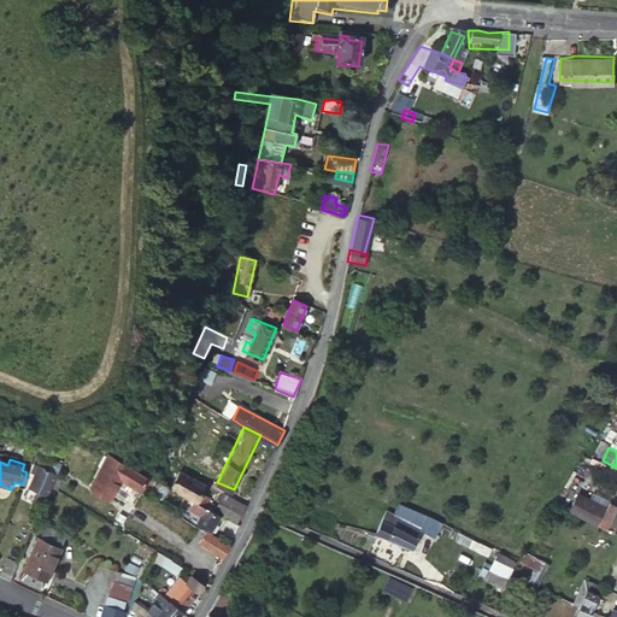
[(144,480),(105,460),(90,492),(111,501),(118,487),(121,483),(124,485),(137,491),(144,480)]
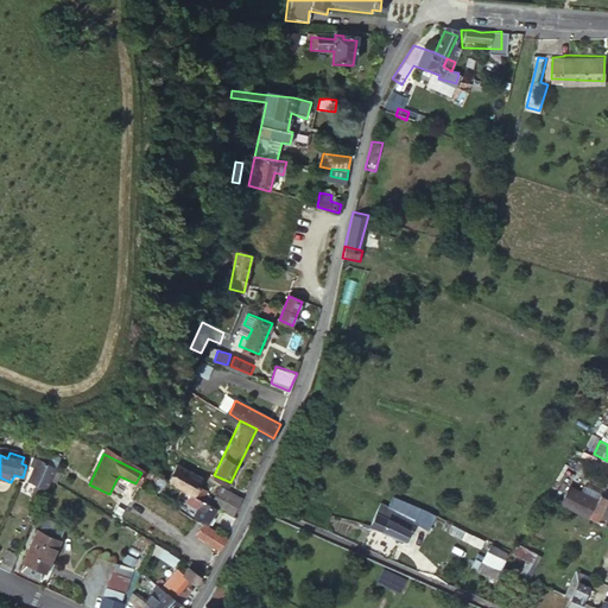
[(51,458),(48,467),(56,472),(59,463),(51,458)]
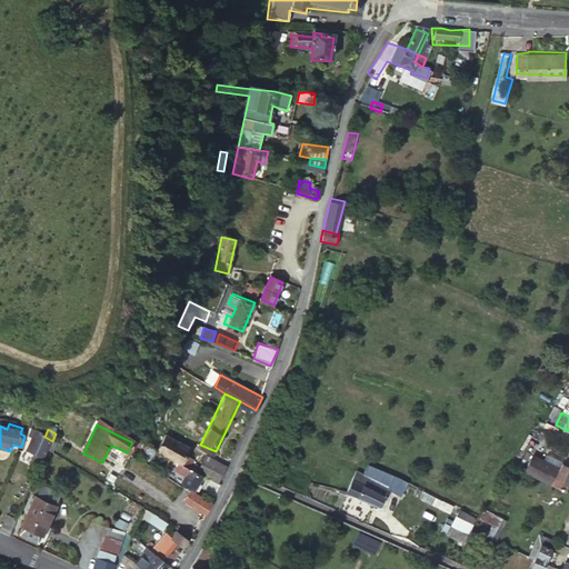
[(43,465),(47,457),(49,455),(55,442),(52,441),(45,437),(42,437),(37,433),(27,455),(35,458),(30,467),(40,472),(43,465)]
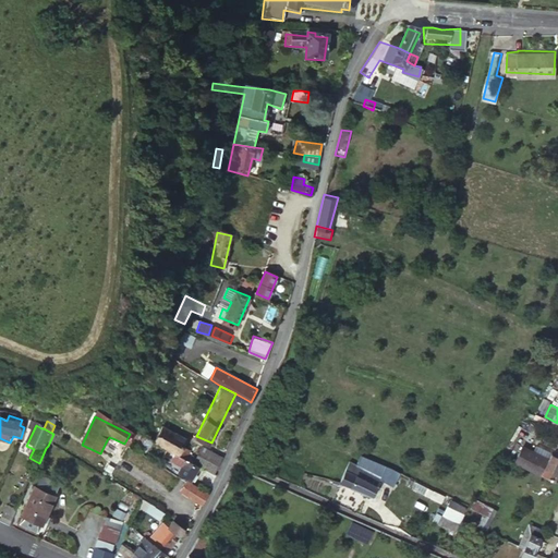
[(186,458),(191,449),(183,445),(186,437),(162,425),(154,443),(170,450),(186,458)]
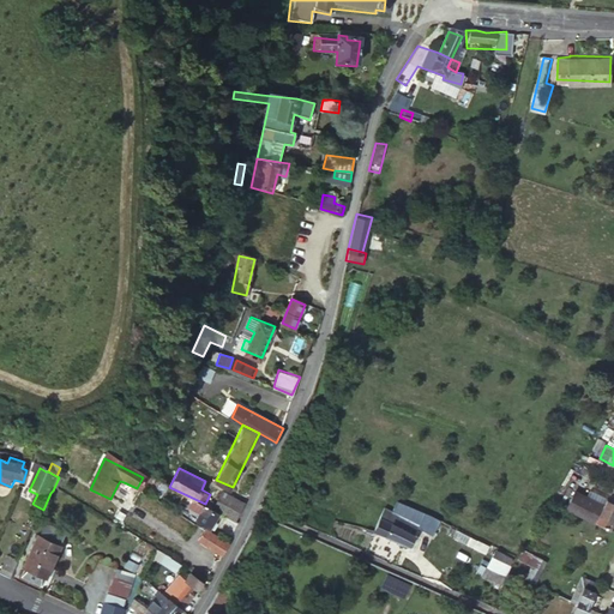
[(66,481),(59,477),(53,491),(60,494),(66,481)]
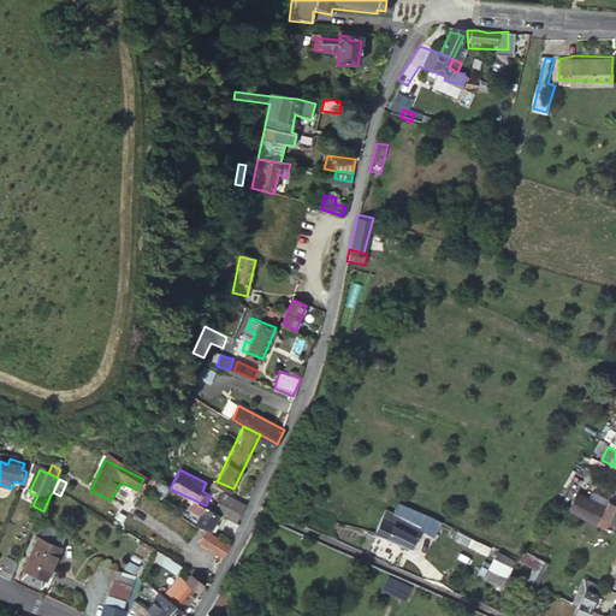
[(148,479),(143,489),(161,497),(166,487),(148,479)]
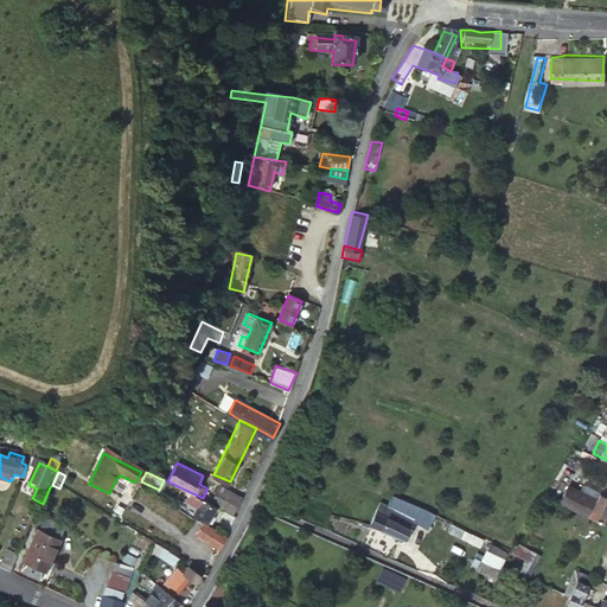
[(567,483),(557,500),(602,523),(606,513),(606,493),(600,491),(596,497),(586,491),(576,486),(567,483)]
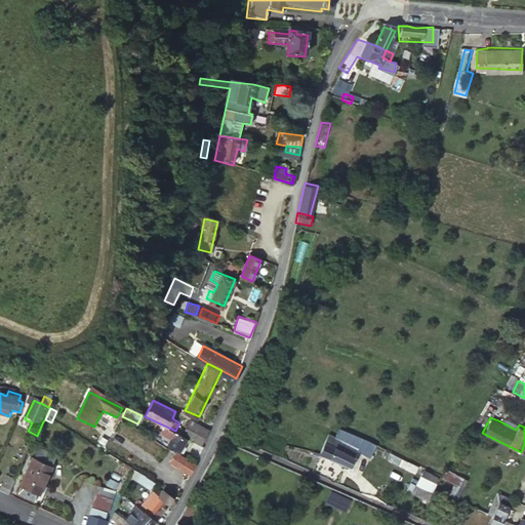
[(189,421),(183,435),(187,437),(193,440),(201,444),(208,430),(189,421)]
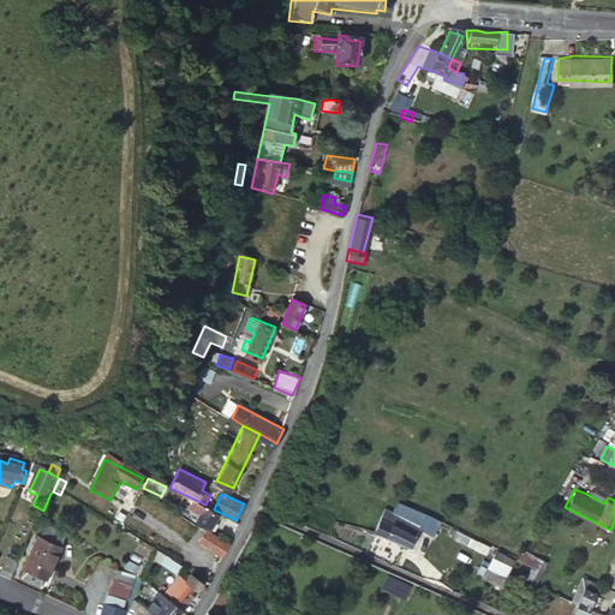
[(187,496),(184,505),(201,513),(206,505),(187,496)]
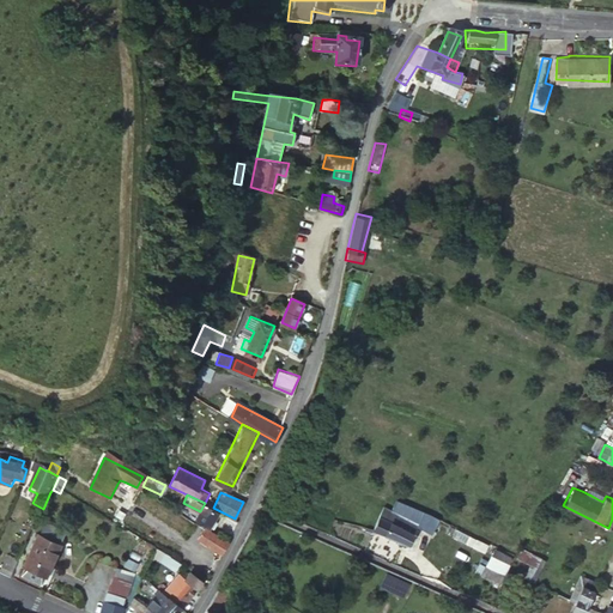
[(392,514),(418,525),(429,529),(436,514),(425,508),(398,501),(392,514)]
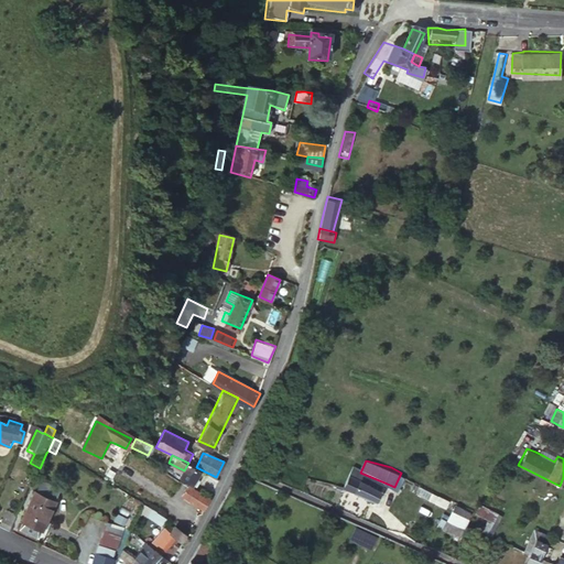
[(201,469),(196,467),(188,463),(184,470),(181,478),(193,486),(201,469)]
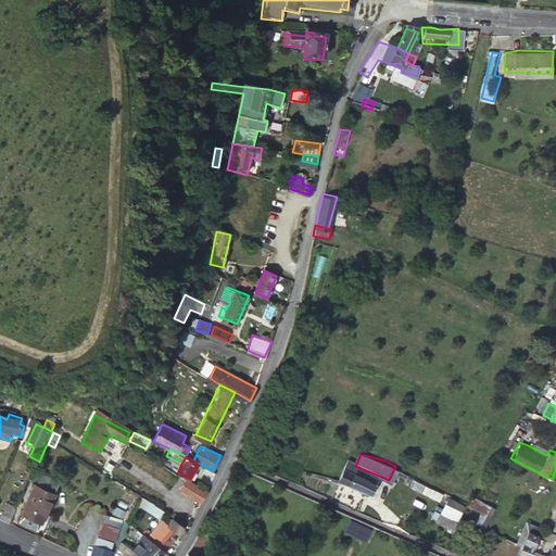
[(103,470),(111,475),(115,466),(108,463),(103,470)]
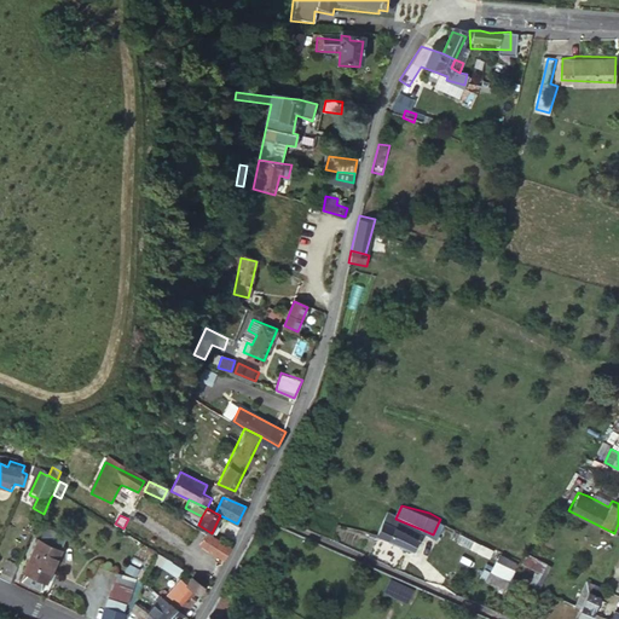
[(236,530),(237,524),(227,519),(225,524),(236,530)]
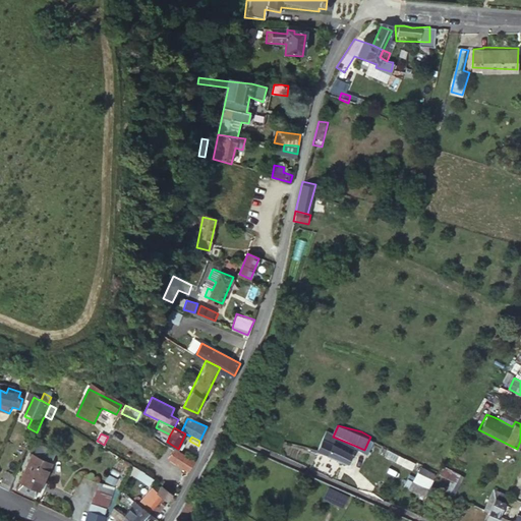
[(331,443),(325,439),(319,452),(347,464),(355,446),(333,437),(331,443)]
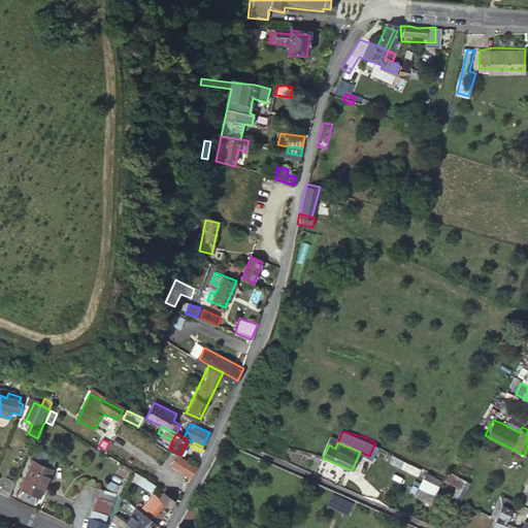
[(191,477),(197,466),(183,457),(179,460),(175,457),(169,466),(191,477)]
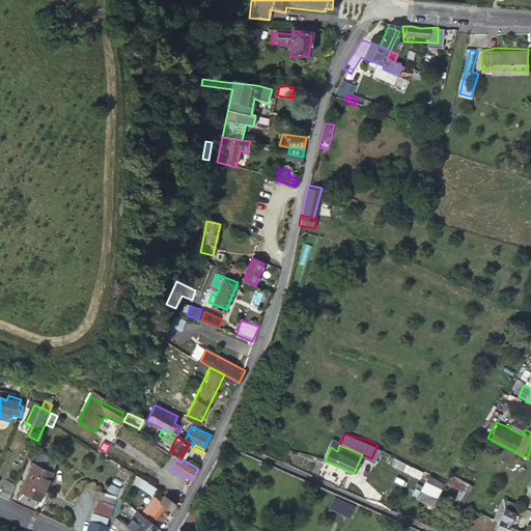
[(53,472),(32,462),(20,487),(44,501),(48,493),(43,491),(53,472)]
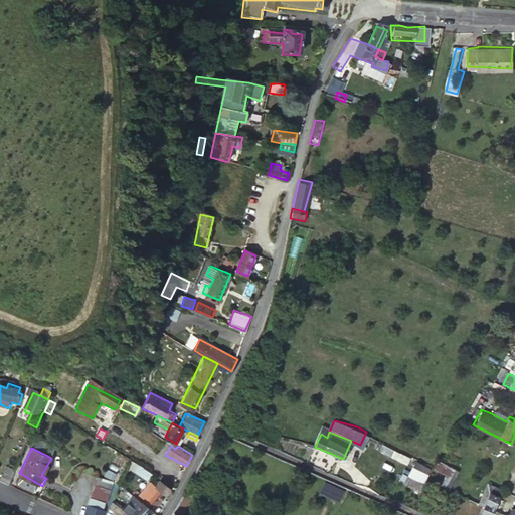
[(391,458),(408,464),(411,458),(394,451),(391,458)]
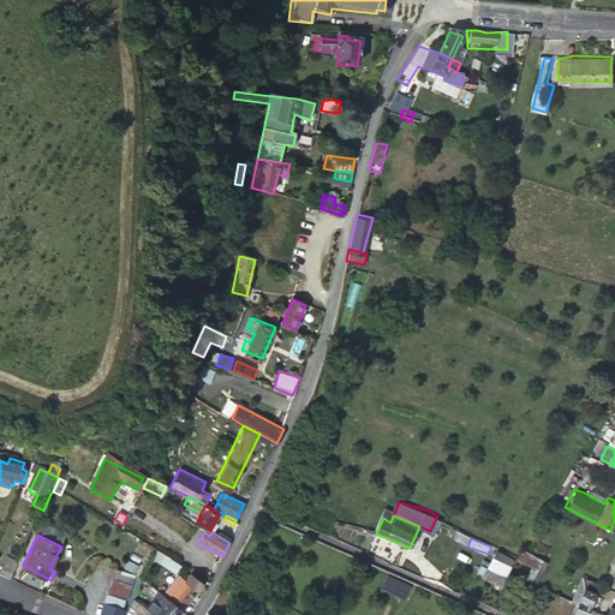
[(513,553),(494,543),(475,586),(495,595),(513,553)]
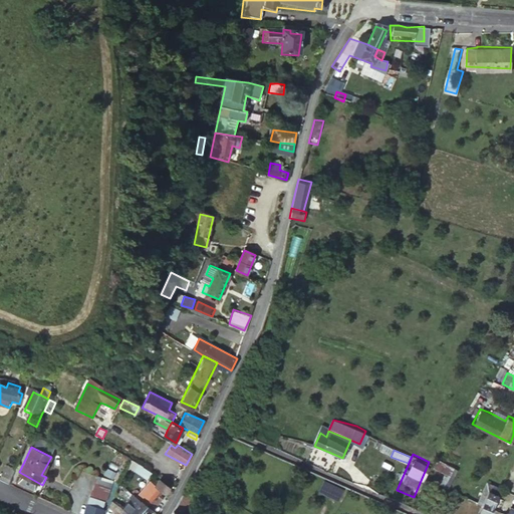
[(144,466),(131,459),(126,468),(140,474),(144,466)]
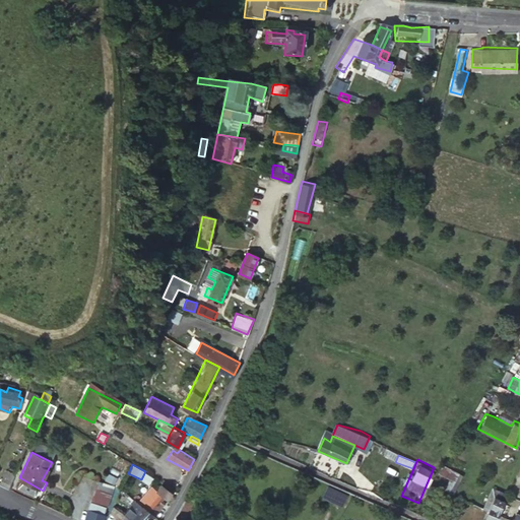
[(451,482),(446,494),(455,498),(464,476),(455,472),(443,467),(439,476),(451,482)]
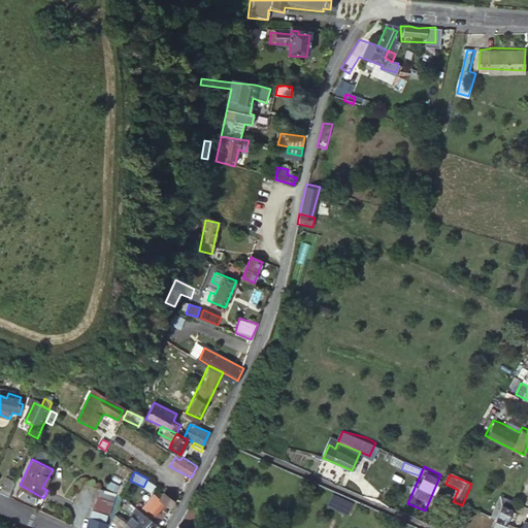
[(0,493),(8,497),(17,482),(6,475),(0,489),(0,493)]
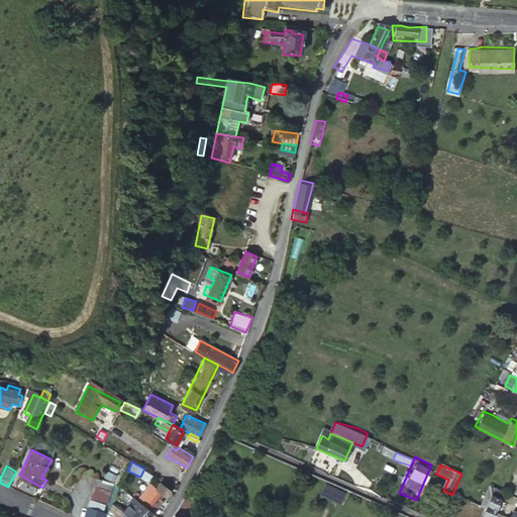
[(140,477),(150,482),(153,473),(144,469),(140,477)]
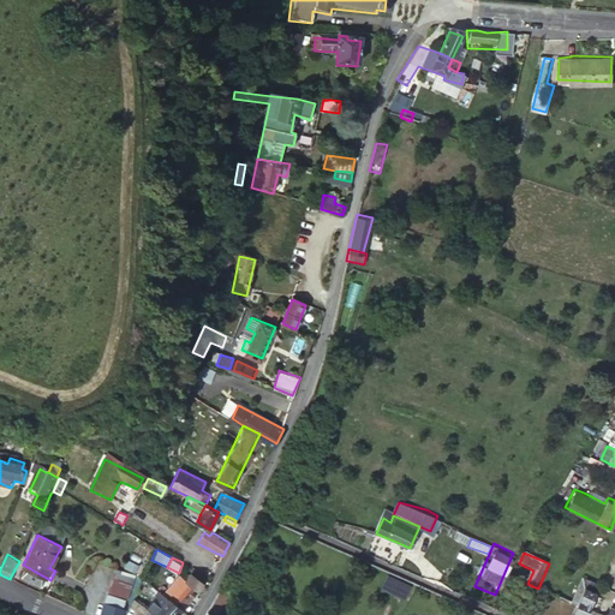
[(99,614),(117,614),(130,575),(113,571),(99,614)]
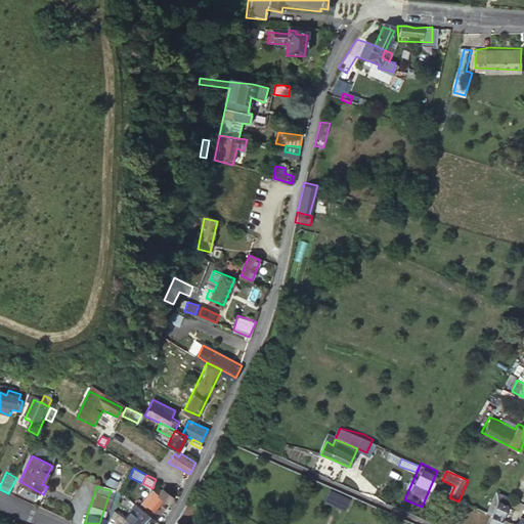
[(144,510),(156,518),(172,496),(162,488),(158,494),(153,503),(150,501),(144,510)]
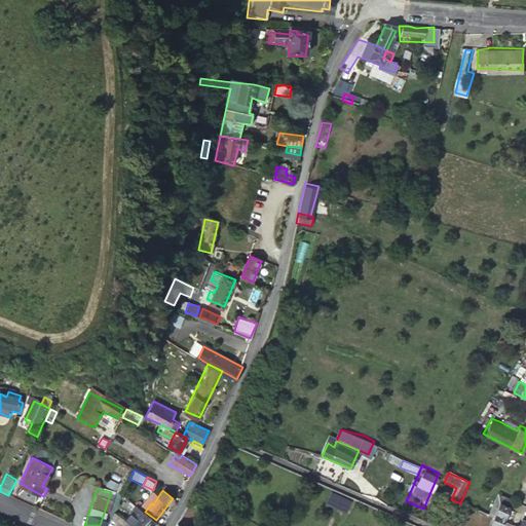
[(502,525),(515,499),(498,492),(488,516),(493,517),(491,521),(502,525)]
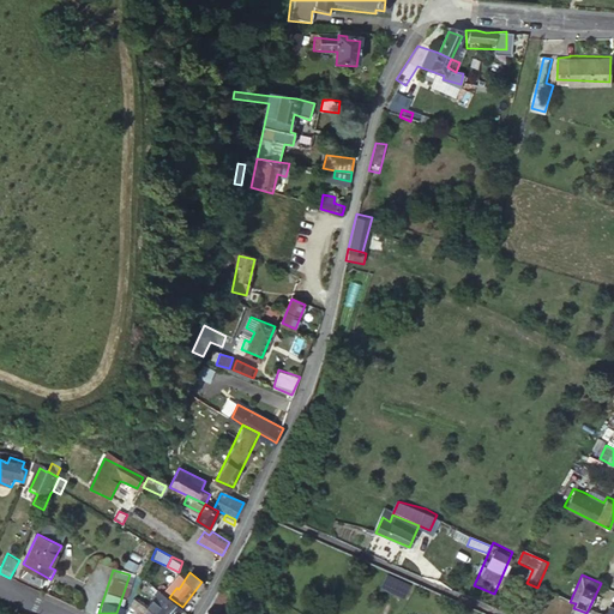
[(164,595),(169,597),(176,588),(179,589),(185,579),(179,576),(164,595)]
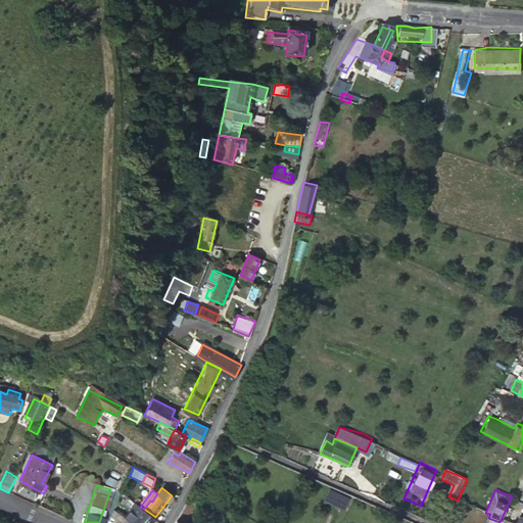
[(113,511),(117,514),(126,495),(122,492),(113,511)]
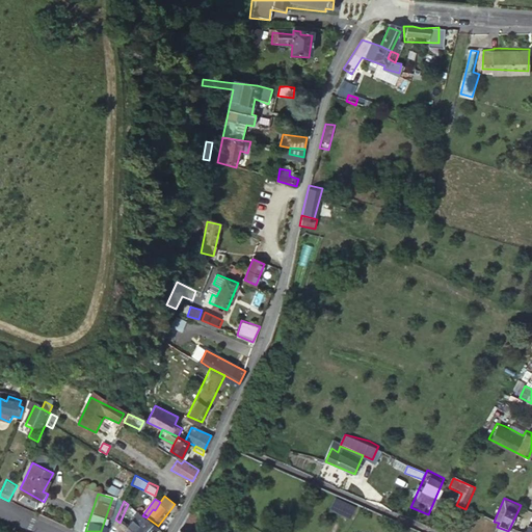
[(138,511),(126,527),(132,531),(134,531),(147,517),(142,515),(138,511)]
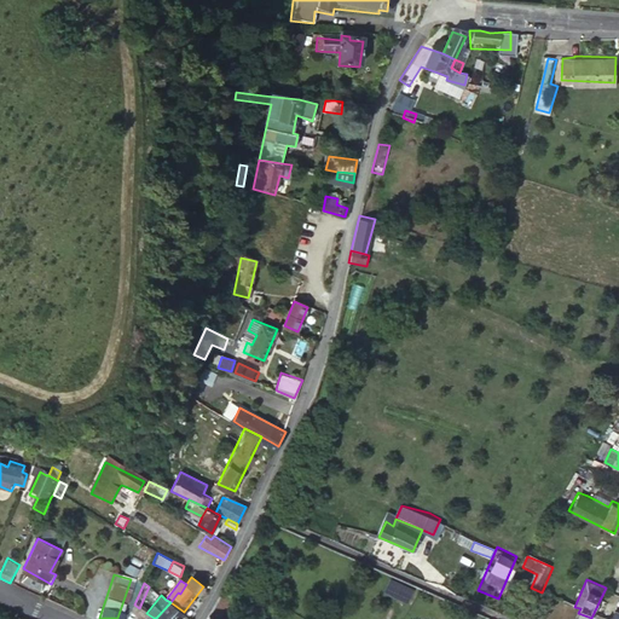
[(156,618),(177,618),(184,612),(171,602),(156,618)]
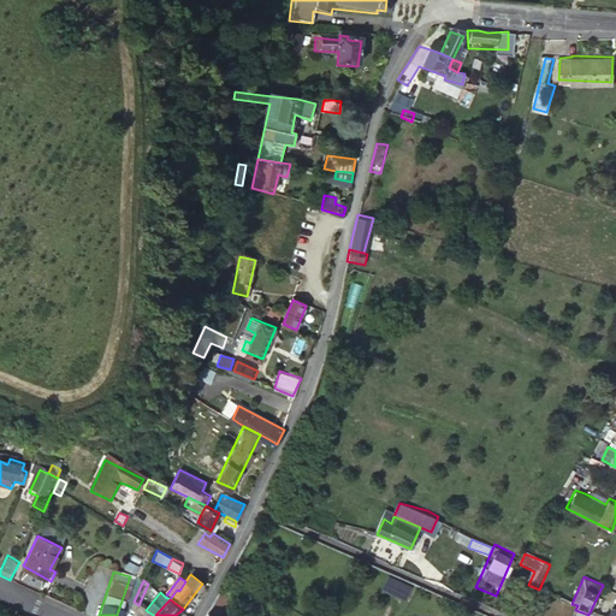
[(134,602),(130,610),(138,615),(143,609),(138,605),(134,602)]
